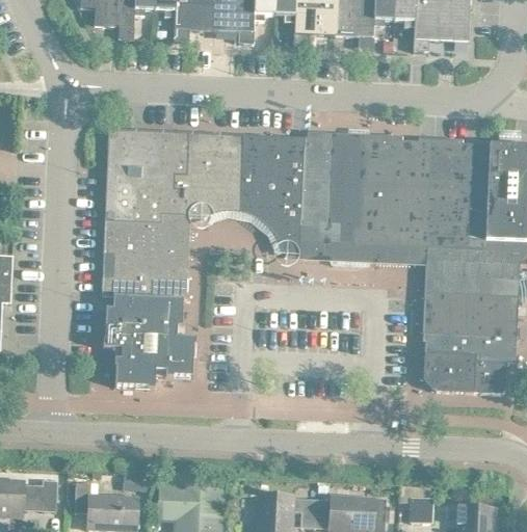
[(145,7),(155,8),(155,0),(80,0),(80,6),(95,7),(94,24),(119,25),(119,37),(134,37),(135,14),(145,15),(145,7)]
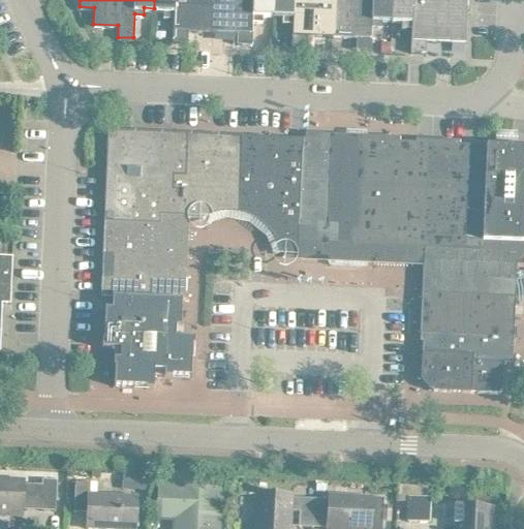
[(188,28),(213,29),(214,0),(154,0),(154,8),(163,8),(163,14),(174,16),(173,39),(188,39),(188,28)]
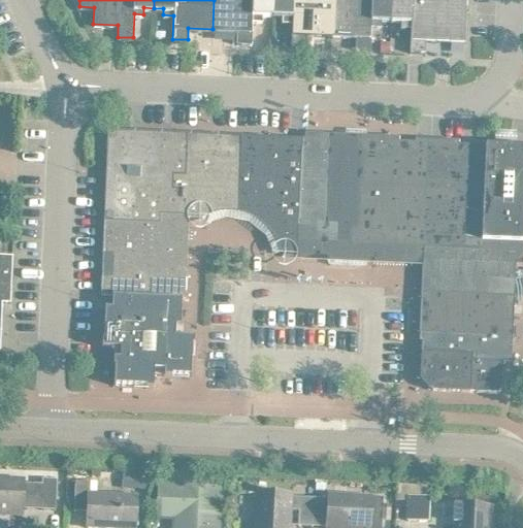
[(263,12),(272,13),(272,0),(214,0),(213,29),(236,30),(236,42),(252,42),(253,19),(262,20),(263,12)]
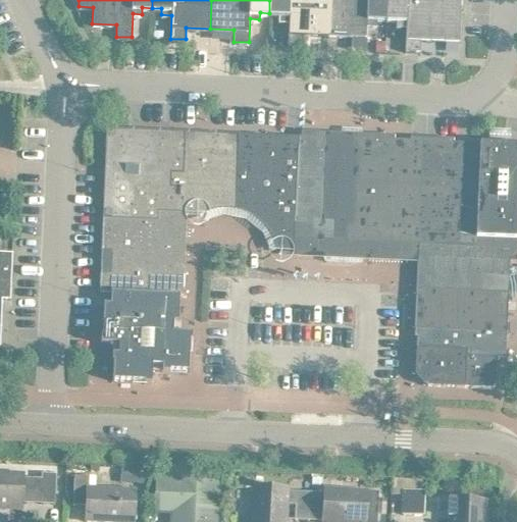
[(303,33),(327,34),(328,0),(269,0),(269,13),(279,13),(278,19),(289,20),(288,44),(303,45),(303,33)]
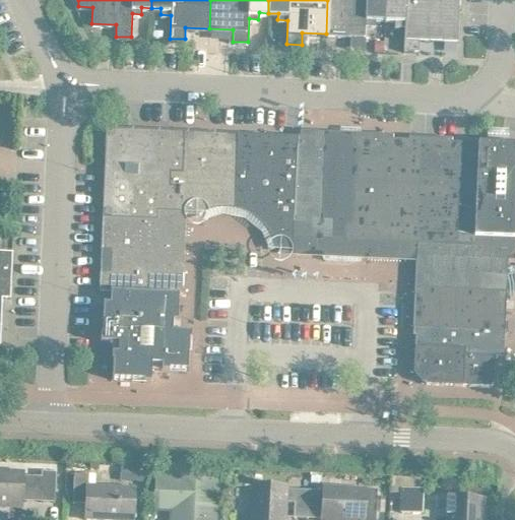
[(376,17),(385,18),(386,0),(327,0),(326,34),(350,35),(349,47),(365,47),(366,23),(376,24),(376,17)]
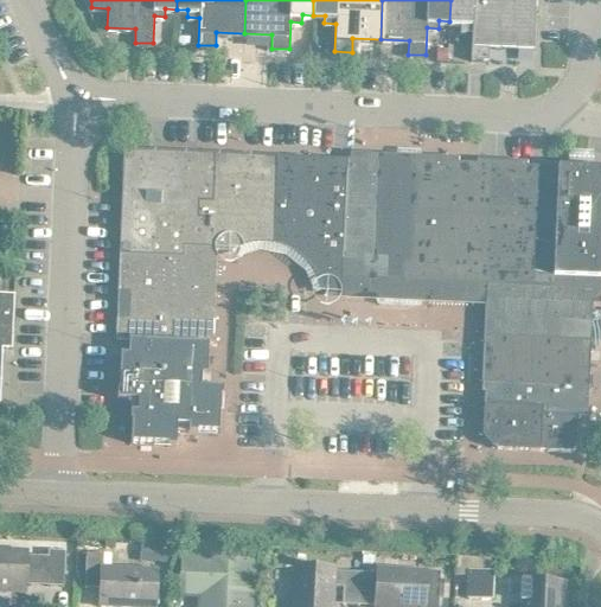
[(451,0),(449,21),(461,21),(461,29),(472,30),(471,57),(488,58),(490,44),(535,46),(536,0),(451,0)]
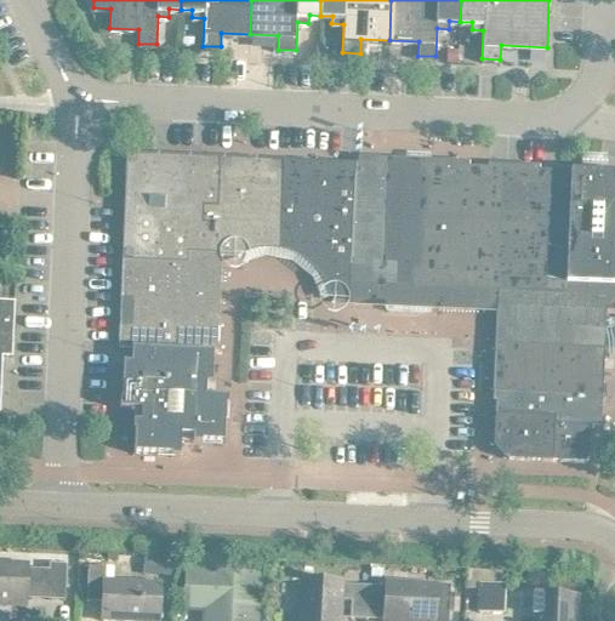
[(188,248),(220,250),(220,249),(211,249),(211,237),(216,237),(217,224),(209,224),(209,220),(203,218),(203,201),(218,203),(221,153),(127,149),(123,256),(187,260),(188,248)]
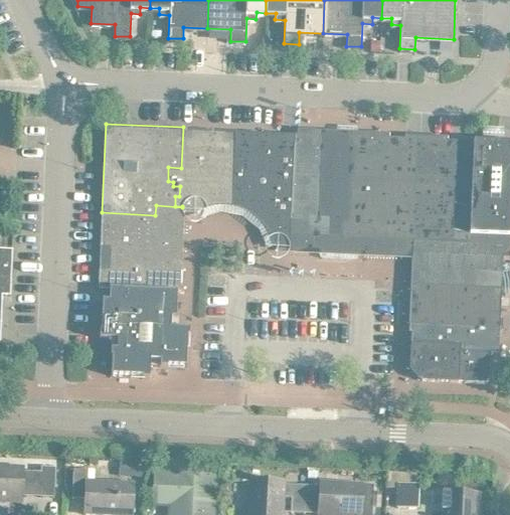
[(237,203),(244,206),(246,199),(247,184),(255,184),(256,152),(272,153),(273,131),(183,127),(181,168),(168,167),(168,181),(173,182),(173,186),(180,186),(179,196),(175,196),(175,206),(182,206),(182,207),(194,208),(202,204),(210,202),(219,201),(228,201),(237,203)]
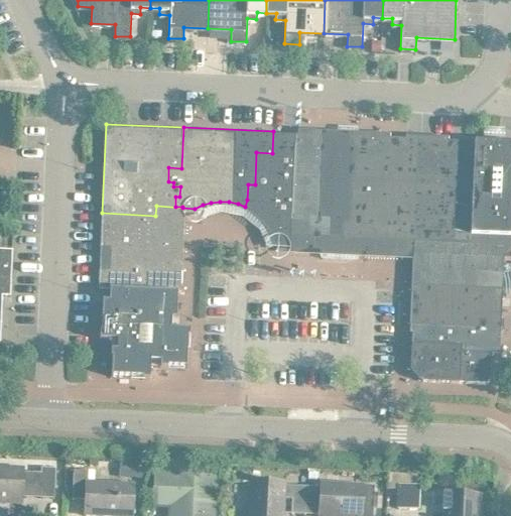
[(277,245),(290,246),(291,212),(291,202),(294,143),(295,143),(295,132),(273,131),(272,153),(256,152),(255,184),(248,184),(247,200),(245,207),(253,211),(260,216),(266,222),(270,229),(274,237),(277,245)]
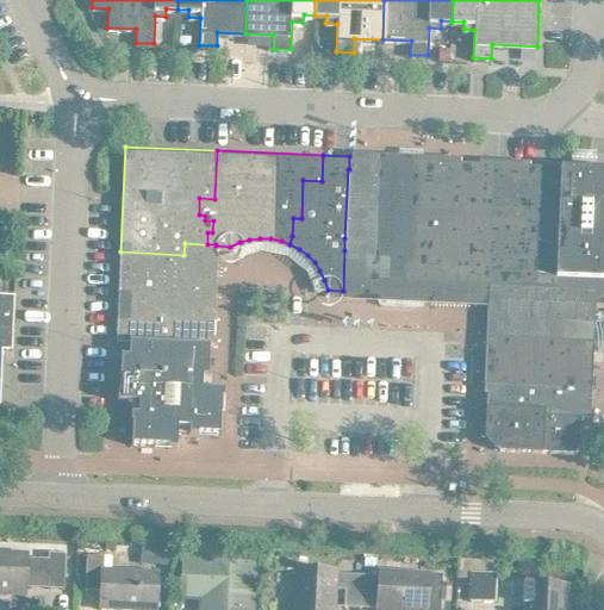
[(502,298),(499,335),(593,338),(596,302),(603,302),(603,167),(387,159),(349,156),(349,169),(348,169),(344,238),(344,250),(343,291),(502,298)]
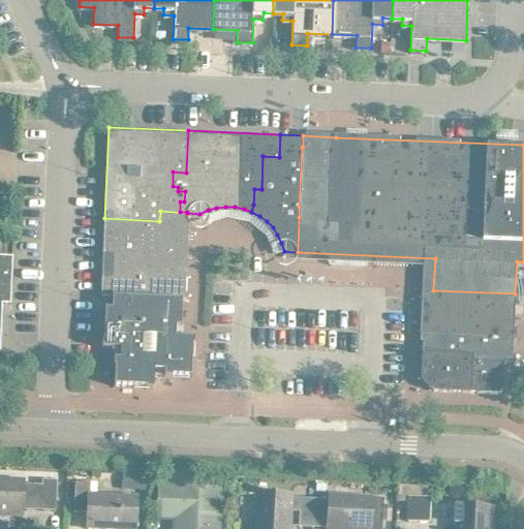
[(184,297),(187,213),(160,211),(159,221),(104,218),(100,293),(112,294),(112,293),(183,297),(184,297)]
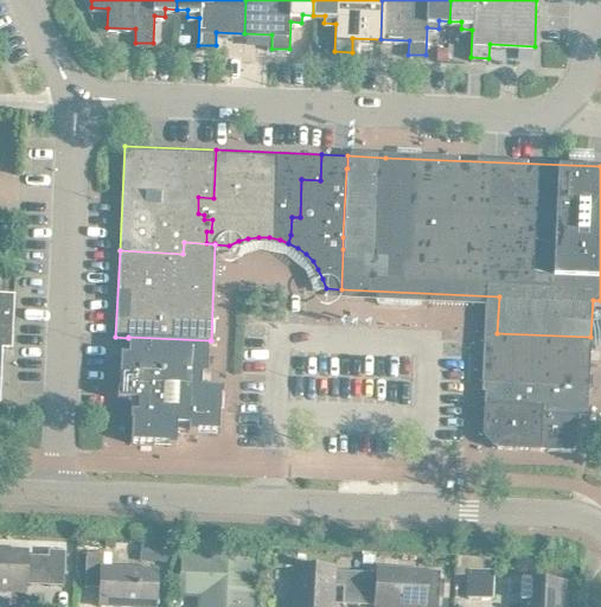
[(0,381),(2,344),(12,344),(14,291),(0,289),(0,381)]
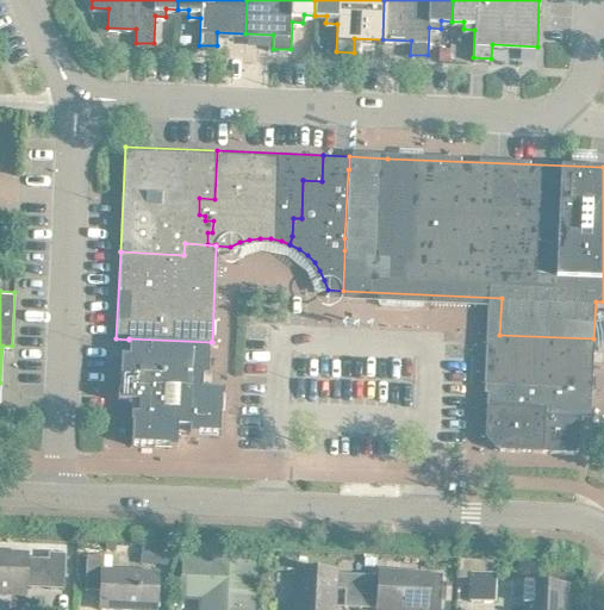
[(499,335),(497,383),(581,386),(592,386),(593,338),(499,335)]
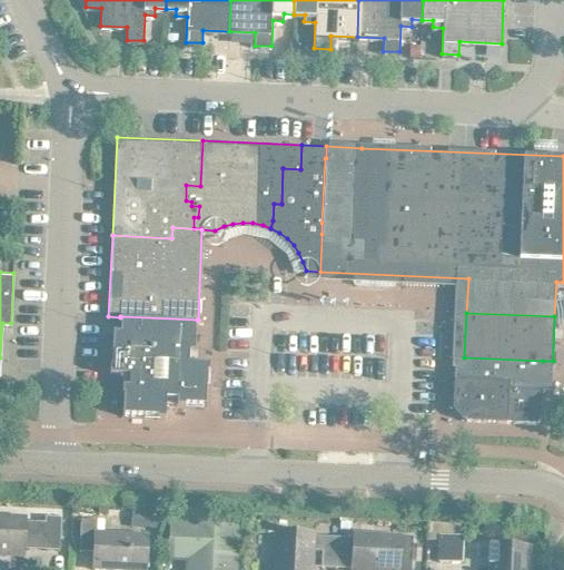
[(196,349),(197,320),(120,316),(120,317),(120,330),(114,330),(111,363),(110,363),(110,371),(124,372),(124,383),(122,383),(122,391),(124,391),(122,412),(144,413),(144,412),(157,413),(156,415),(165,415),(165,402),(185,403),(185,401),(205,402),(206,381),(206,369),(208,369),(209,360),(193,360),(193,349),(196,349)]
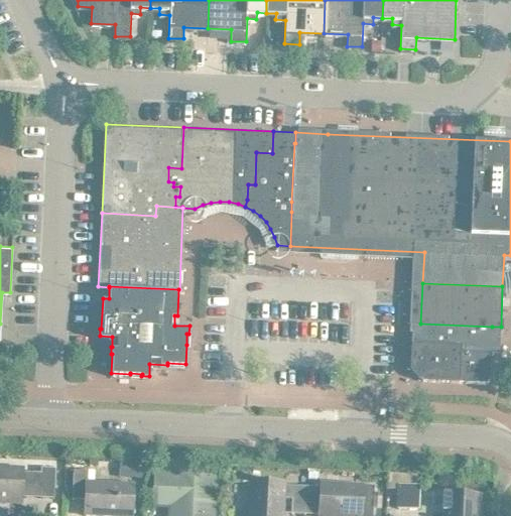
[(492,327),(420,324),(420,331),(412,330),(410,365),(422,378),(486,381),(490,377),(492,327)]
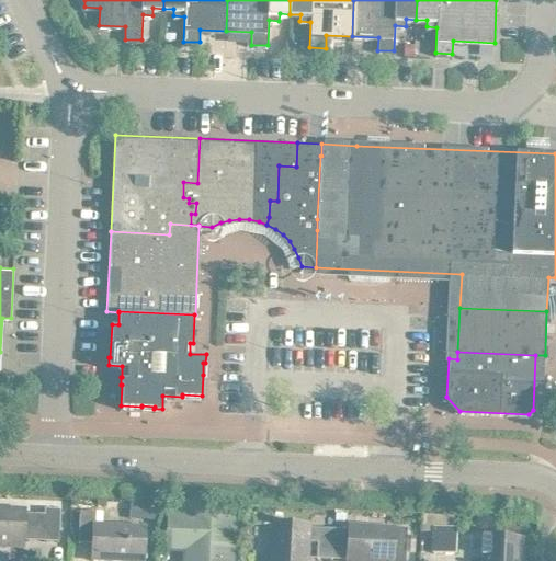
[(131,499),(129,515),(157,517),(158,500),(131,499)]
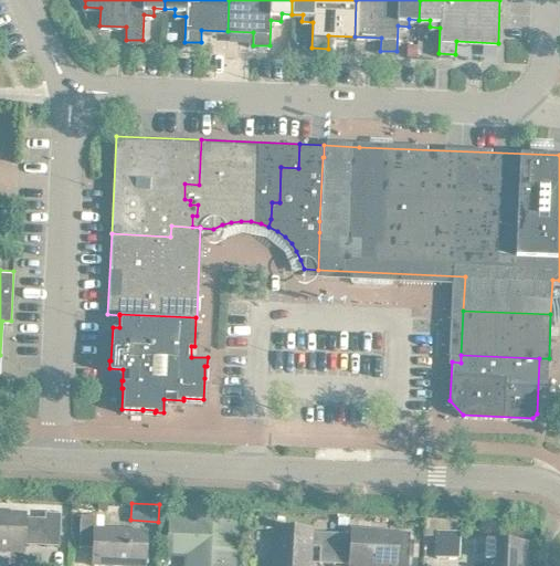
[(45,515),(27,514),(27,512),(0,510),(0,547),(6,547),(6,548),(9,548),(18,548),(19,548),(23,548),(23,549),(24,549),(25,536),(44,537),(44,542),(57,543),(59,543),(61,511),(45,510),(45,515)]
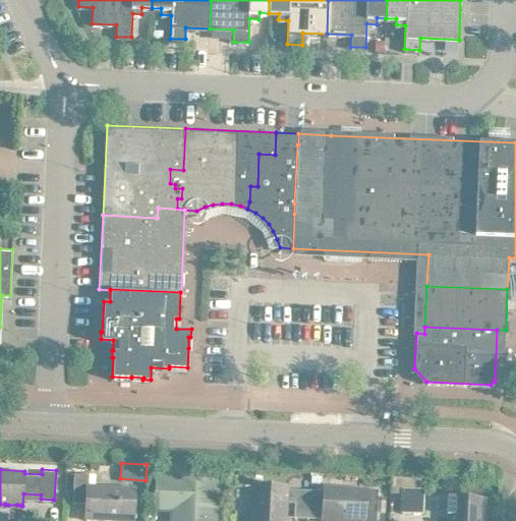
[(86,517),(132,519),(134,486),(89,483),(90,471),(74,471),(72,501),(87,502),(86,517)]
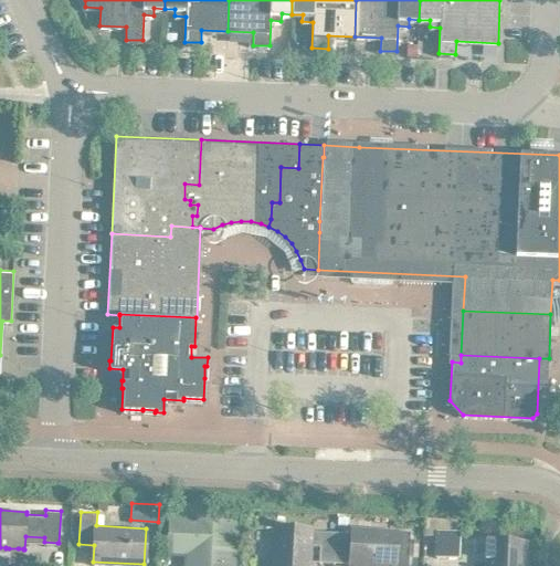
[(172,516),(171,548),(189,549),(188,565),(232,565),(234,519),(190,516),(172,516)]
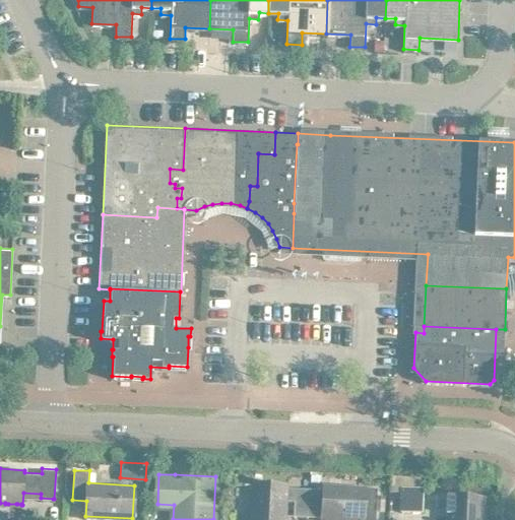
[(308,515),(309,488),(286,485),(287,483),(252,482),(250,519),(284,519),(286,499),(295,499),(294,514),(308,515)]
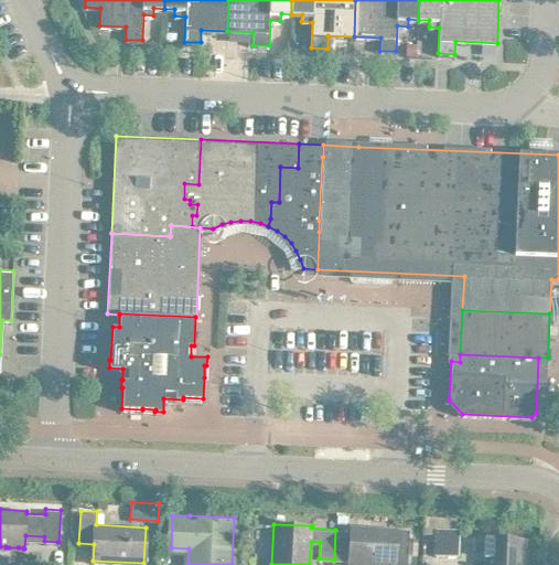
[(351,530),(335,530),(334,560),(350,560),(348,563),(382,564),(408,564),(410,529),(396,528),(351,525),(351,530)]
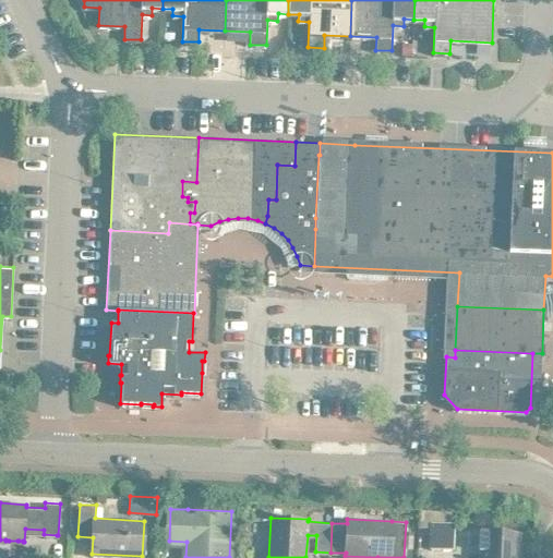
[(431,546),(453,547),(454,522),(432,521),(431,546)]
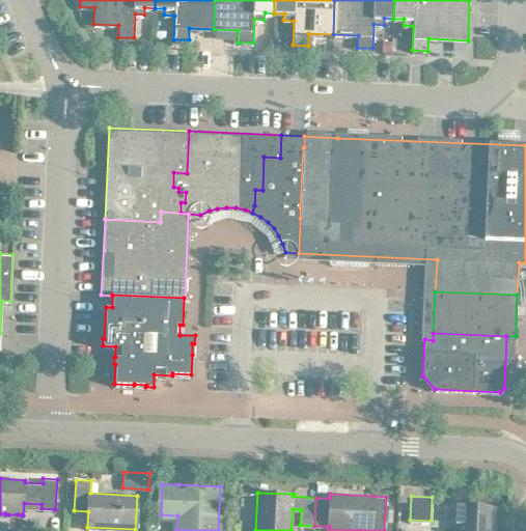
[(465,504),(465,523),(455,523),(454,530),(494,530),(496,505),(465,504)]
